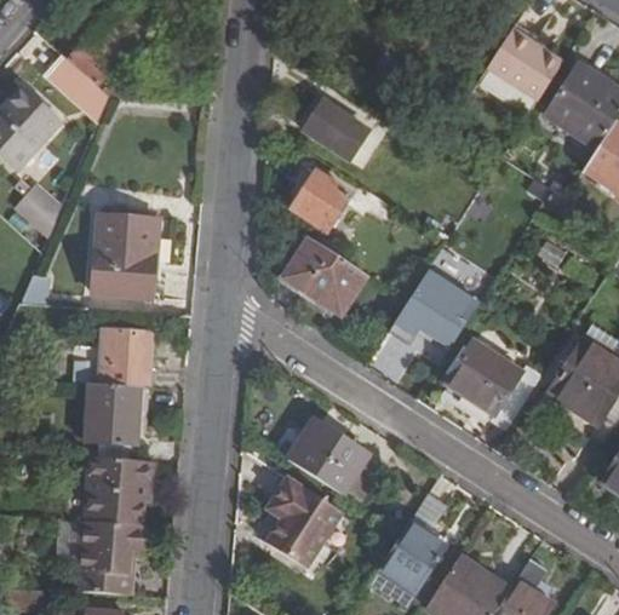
[(110,13),(69,59),(97,85),(138,39),(110,13)]
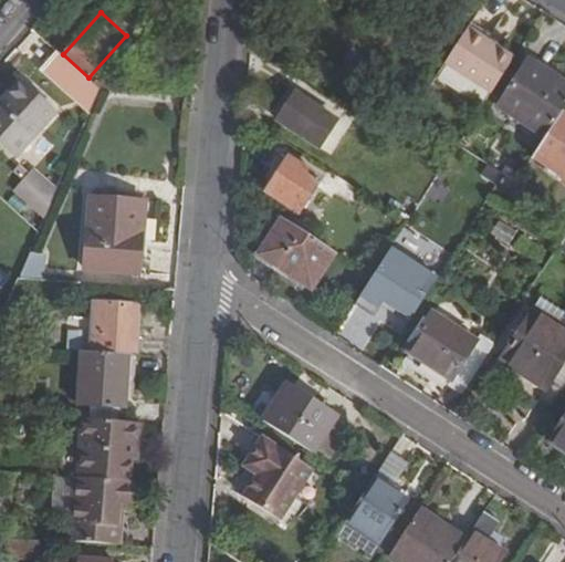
[(464,25),(442,62),(488,92),(511,55),(464,25)]
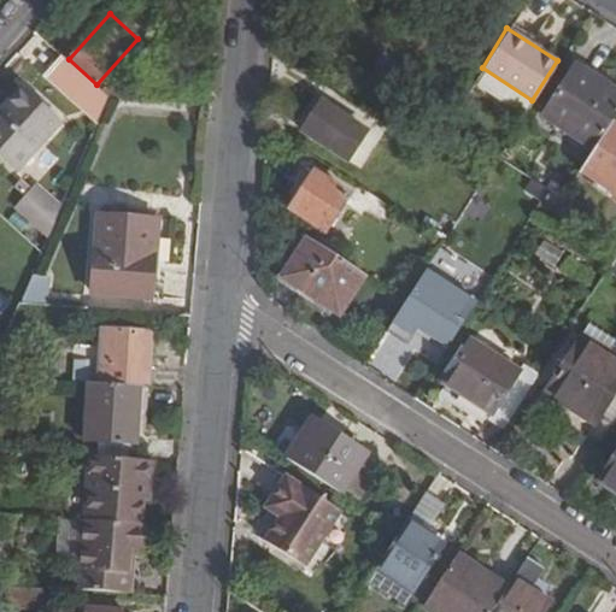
[(69,59),(64,54),(46,75),(98,119),(109,95),(97,84),(69,59)]
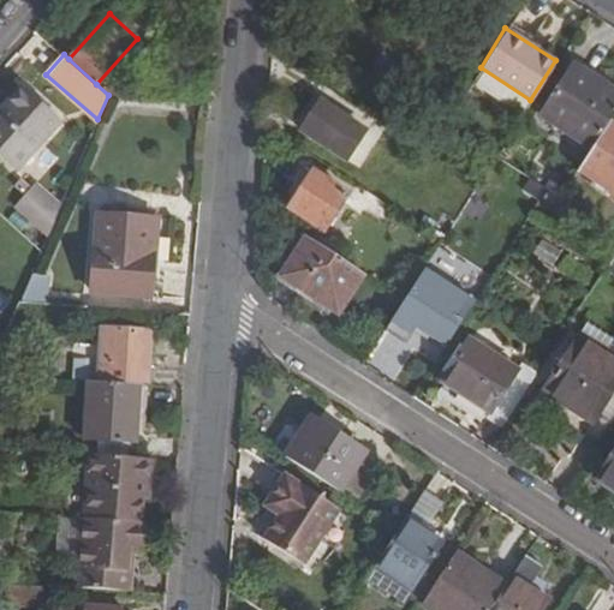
[(542,113),(592,145),(613,111),(613,89),(574,64),(542,113)]
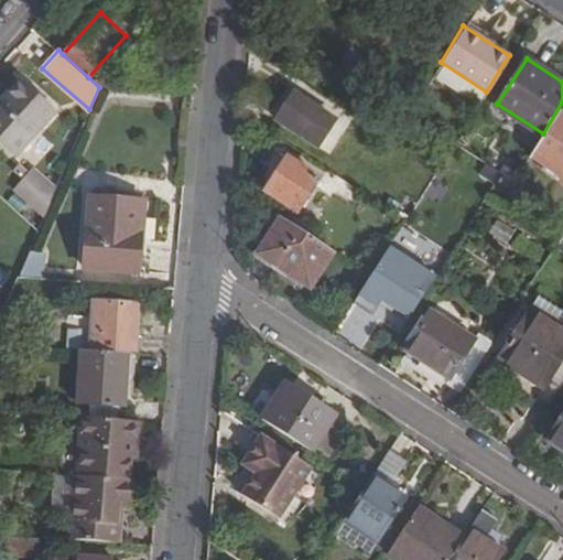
[(55,108),(22,77),(0,100),(0,135),(17,150),(55,108)]
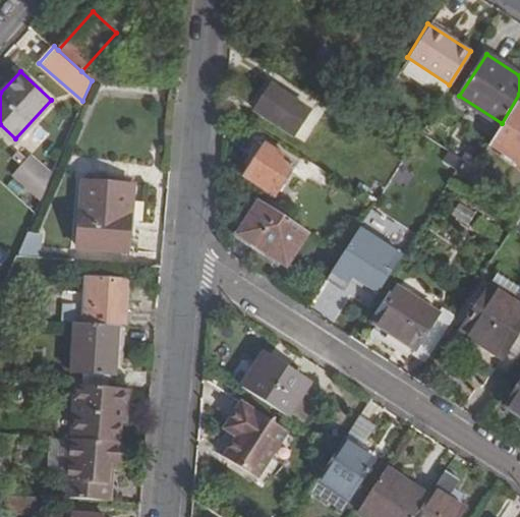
[(254,109),(271,82),(266,80),(249,106),(254,109)]
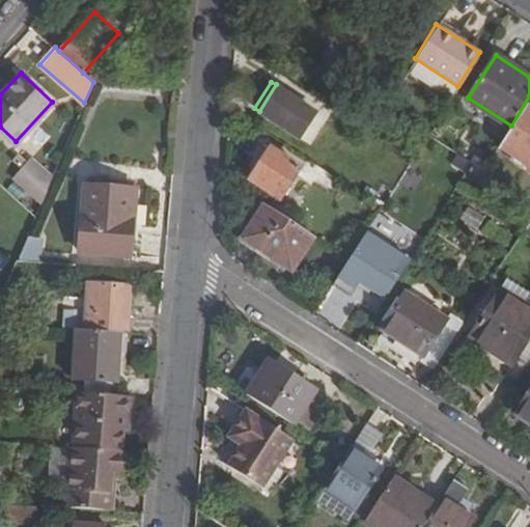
[(316,111),(276,84),(259,111),(299,138),(316,111)]
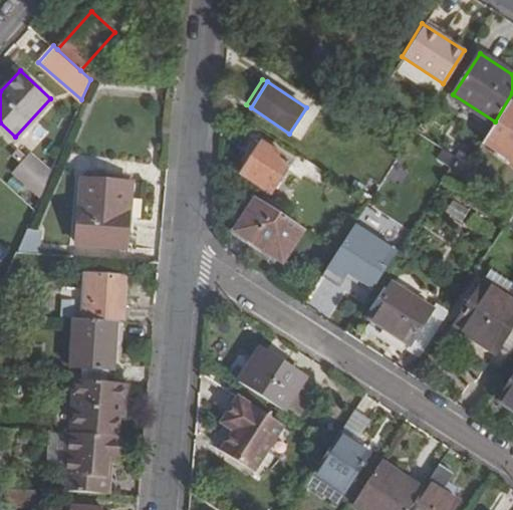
[(512,92),(495,121),(485,137),(512,155),(512,92)]
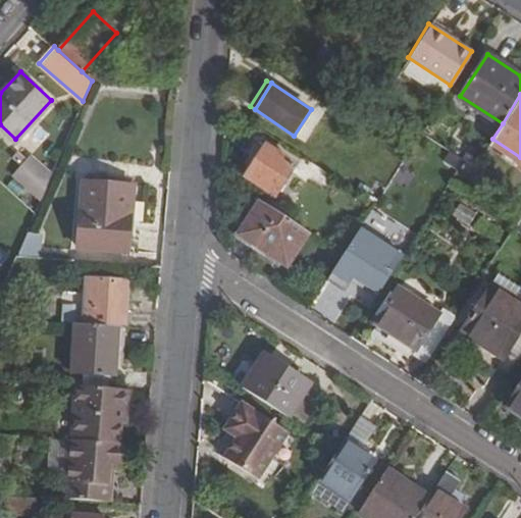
[(252,179),(270,150),(263,146),(244,175),(252,179)]
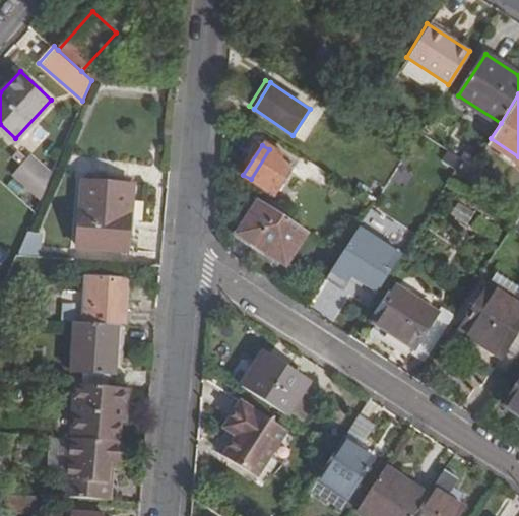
[(302,170),(269,149),(251,179),(281,200),(302,170)]
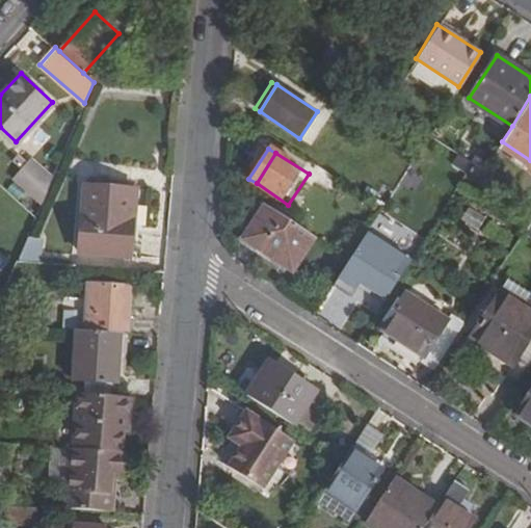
[(11,182),(43,195),(55,167),(24,154),(11,182)]
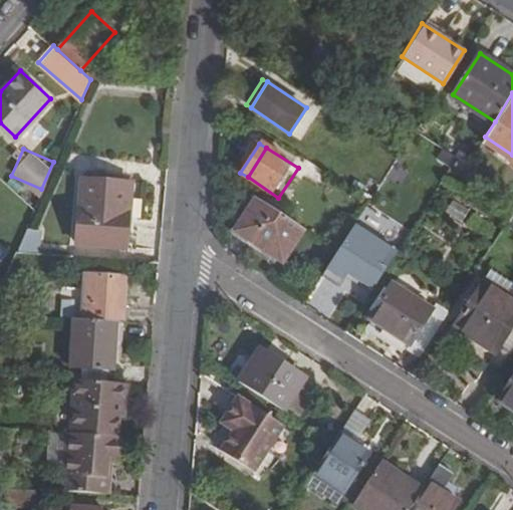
[(132,168),(85,165),(77,243),(123,246),(132,168)]
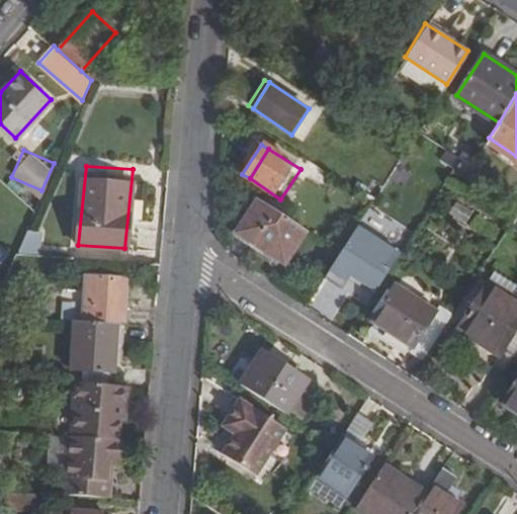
[(285,261),(307,229),(258,197),(237,230),(285,261)]
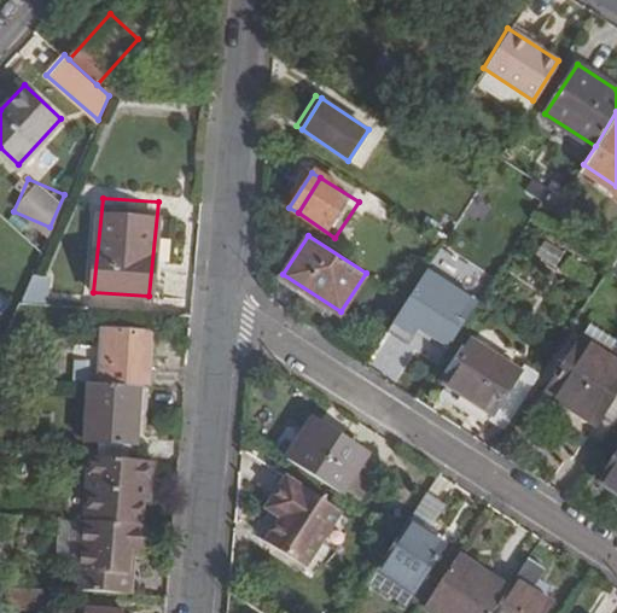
[(419,330),(448,349),(479,303),(428,273),(396,325),(415,336),(419,330)]
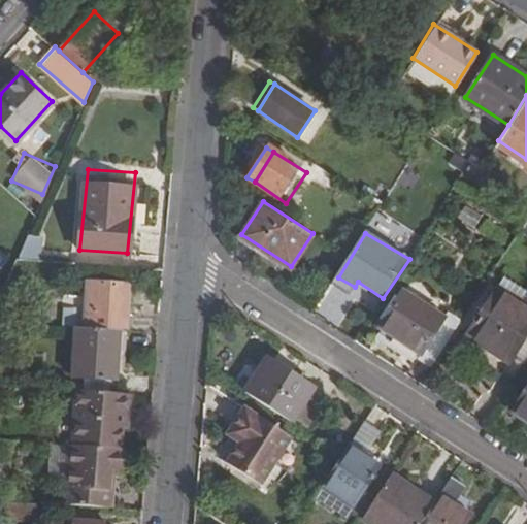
[(526,291),(503,276),(468,333),(511,359),(504,371),(516,380),(526,360),(526,291)]
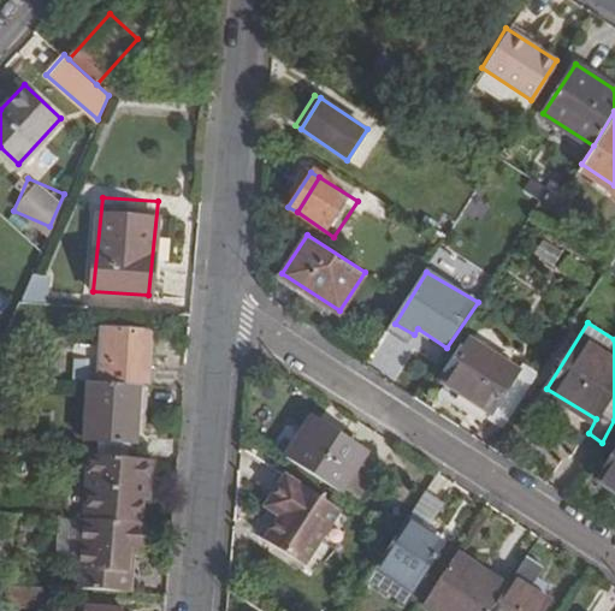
[(93,380),(147,384),(152,331),(105,327),(101,363),(95,363),(93,380)]
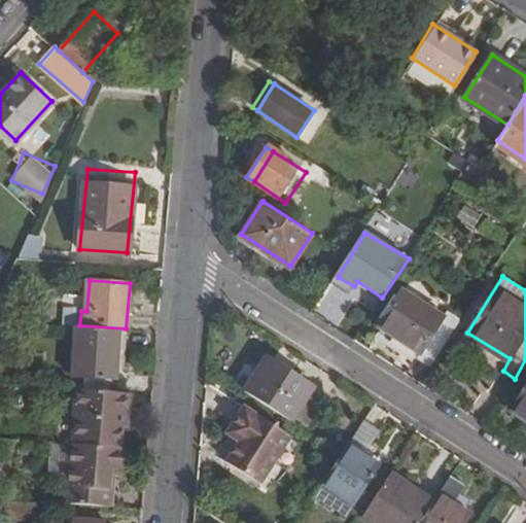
[(400,291),(381,322),(398,333),(394,338),(419,353),(443,317),(400,291)]
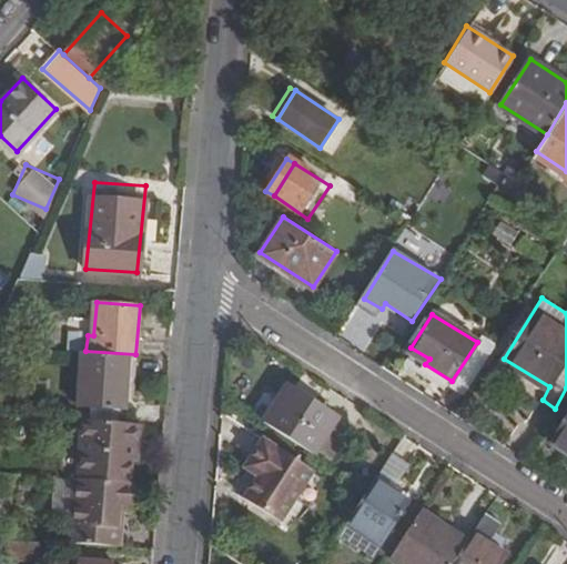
[(477,342),(452,381),(448,385),(464,395),(495,346),(481,338),(477,342)]
